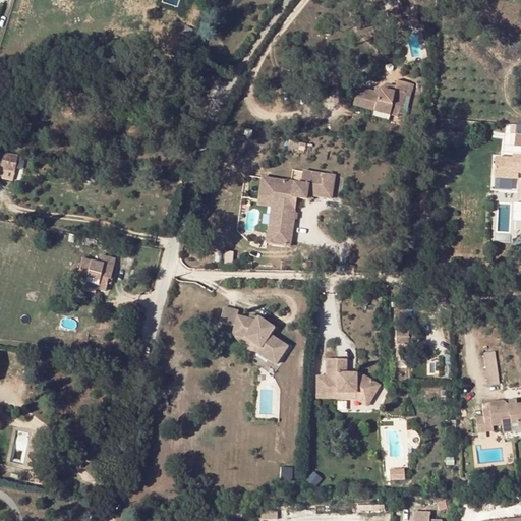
[(399,21),(397,14),(388,17),(389,23),(399,21)]
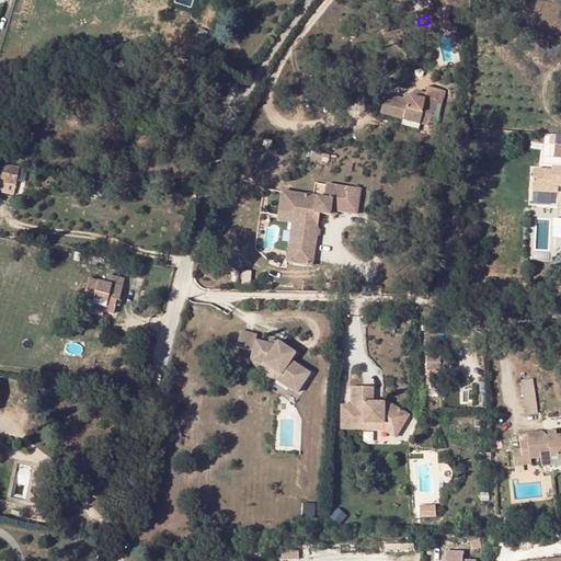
[(157,71),(153,81),(162,86),(167,76),(164,75),(167,70),(160,67),(158,72),(157,71)]
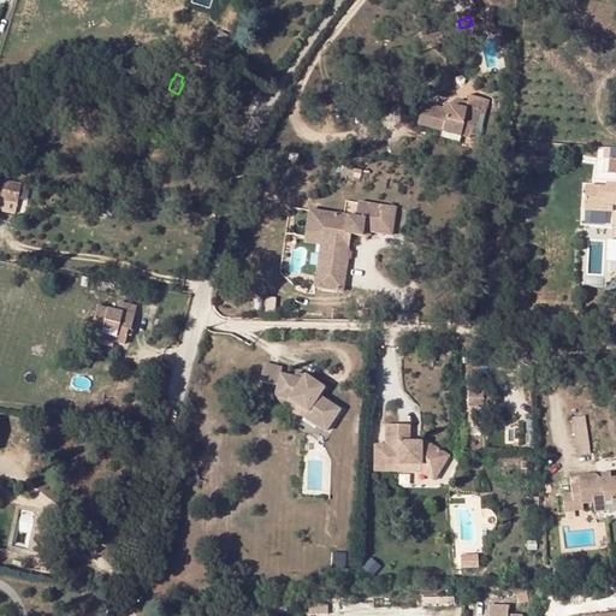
[(98,92),(88,84),(84,90),(94,98),(98,92)]
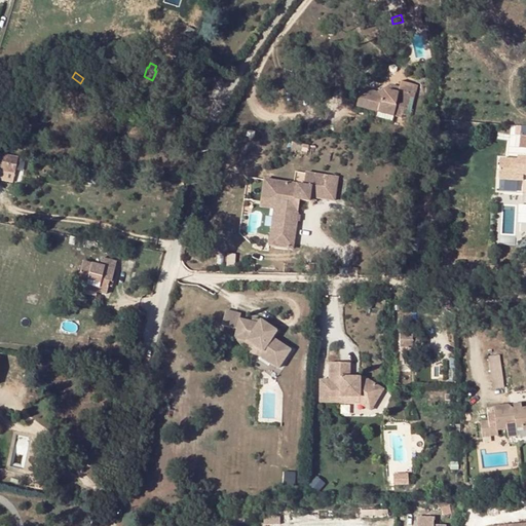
[(415,85),(401,81),(400,88),(390,86),(390,87),(390,90),(389,90),(386,91),(384,92),(382,95),(381,98),(360,92),(357,107),(377,112),(393,116),(401,118),(402,115),(410,117),(411,114),(410,114),(415,92),(413,92),(415,85)]
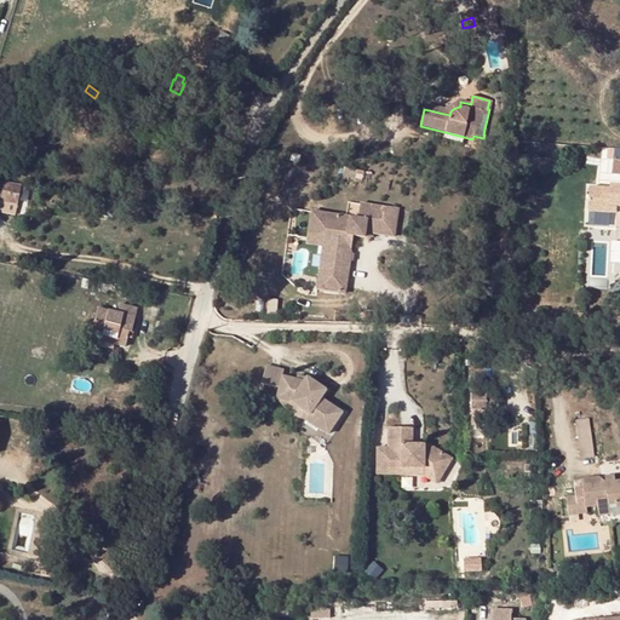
[(445,109),(425,104),(424,109),(449,115),(451,112),(453,109),(455,108),(459,107),(460,107),(460,103),(457,102),(445,109)]
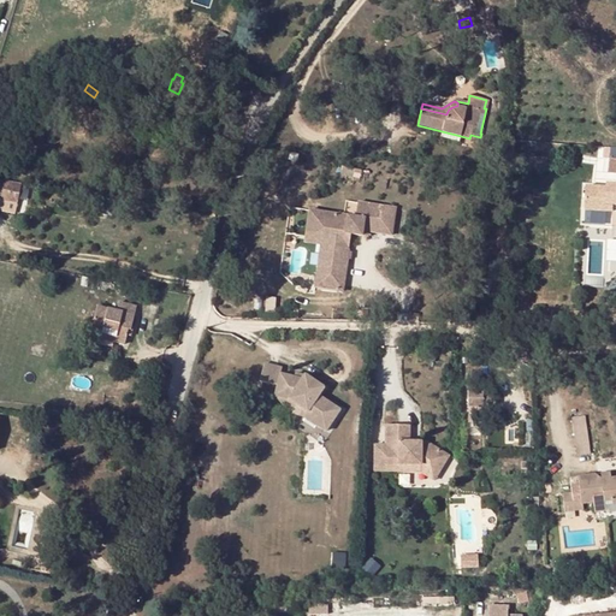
[(100,112),(78,104),(75,116),(83,119),(95,124),(100,112)]
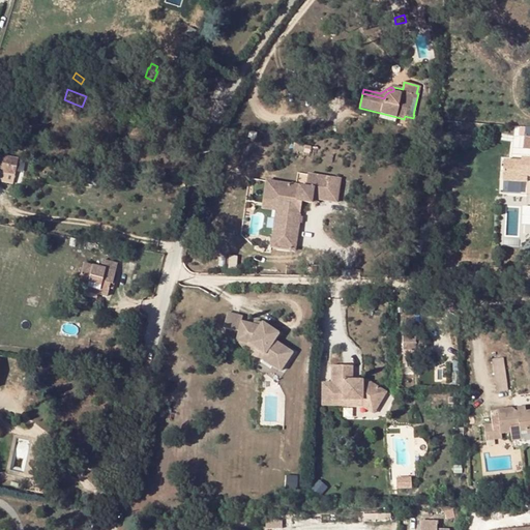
[(82,107),(71,102),(69,109),(80,113),(82,107)]
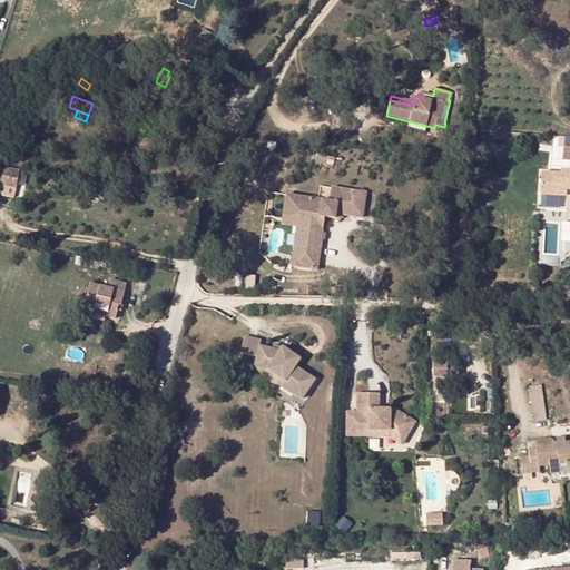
[(426,126),(409,121),(408,127),(425,131),(426,126)]
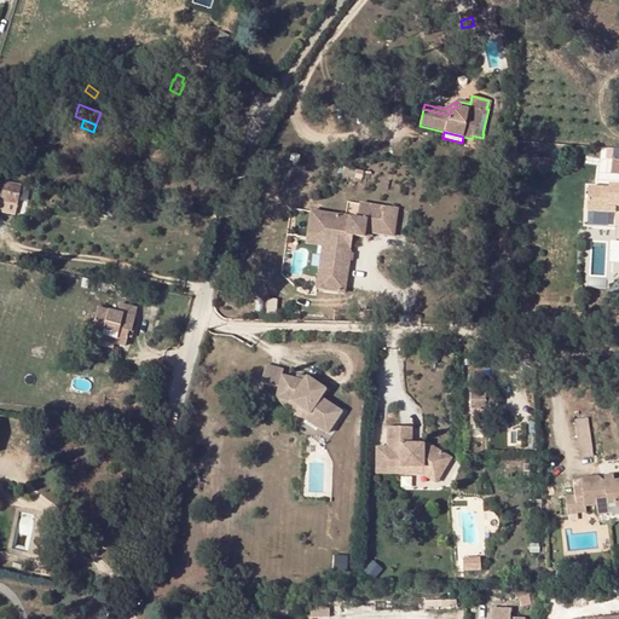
[(607,174),(618,174),(618,146),(607,148),(607,174)]
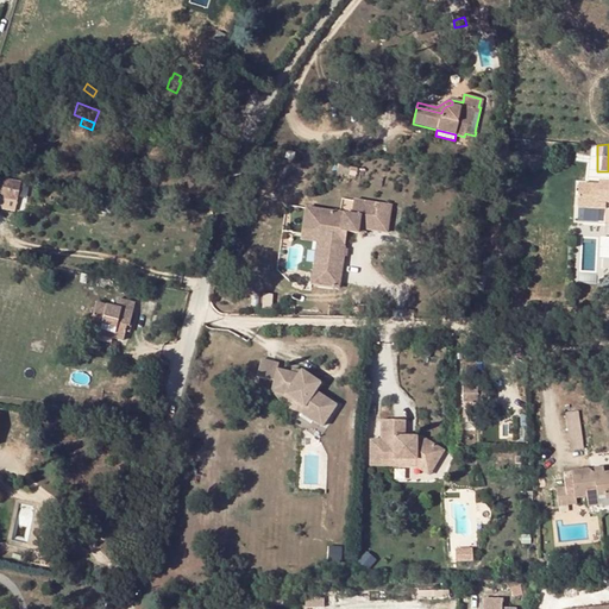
[(491,148),(482,146),(479,159),(489,161),(491,148)]
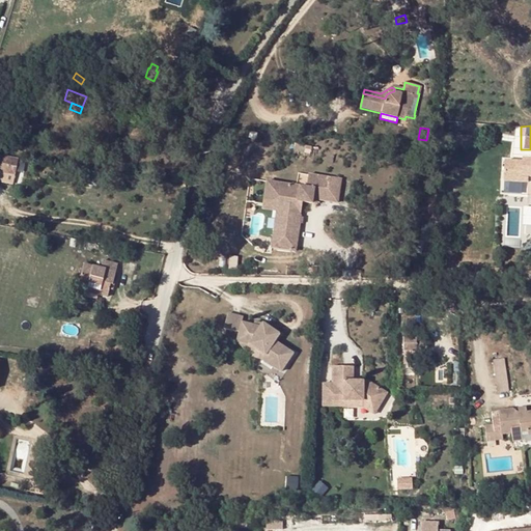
[(18,159),(0,156),(0,171),(15,175),(18,159)]
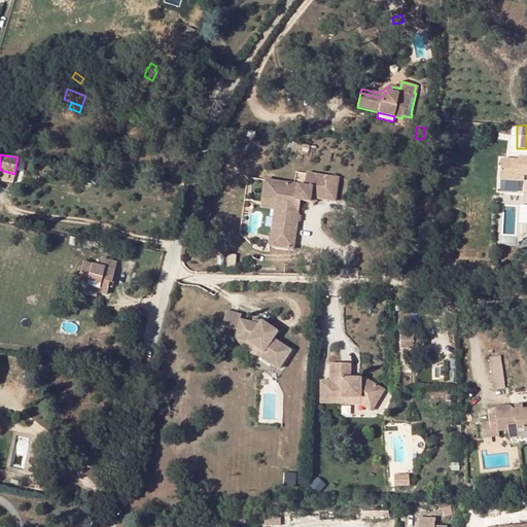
[(515,167),(496,165),(494,185),(513,187),(513,182),(526,182),(526,165),(515,164),(515,167)]
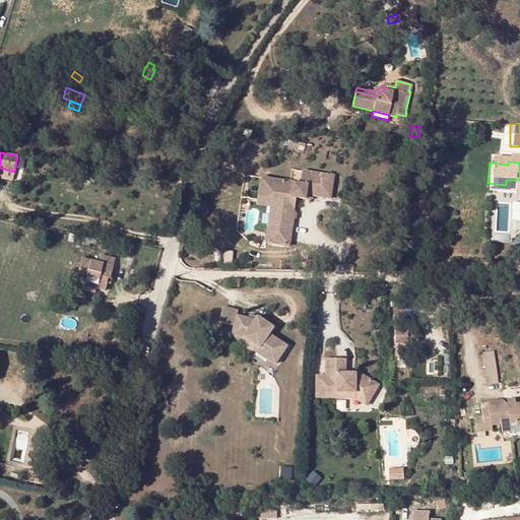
[(300,183),(290,182),(269,179),(266,198),(279,200),(274,233),(267,232),(265,243),(288,246),(297,198),(306,199),(307,190),(331,193),(334,176),(302,171),(300,183)]
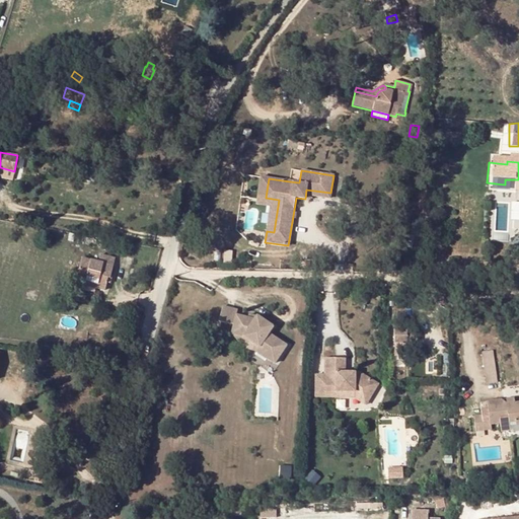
[(266,198),(269,178),(261,177),(256,205),(270,207),(267,231),(274,232),(279,200),(266,198)]
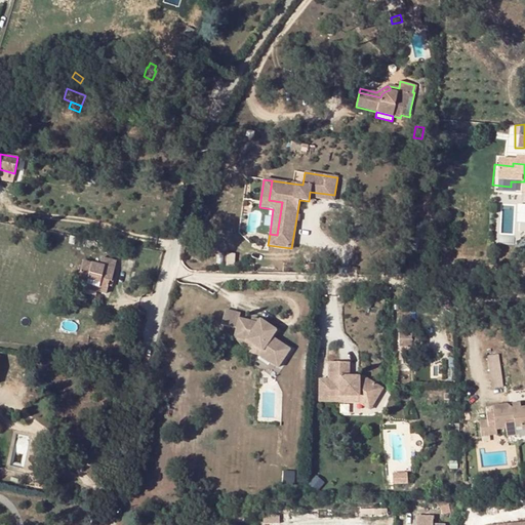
[(334,195),(310,192),(309,201),(314,202),(315,198),(333,201),(334,195)]
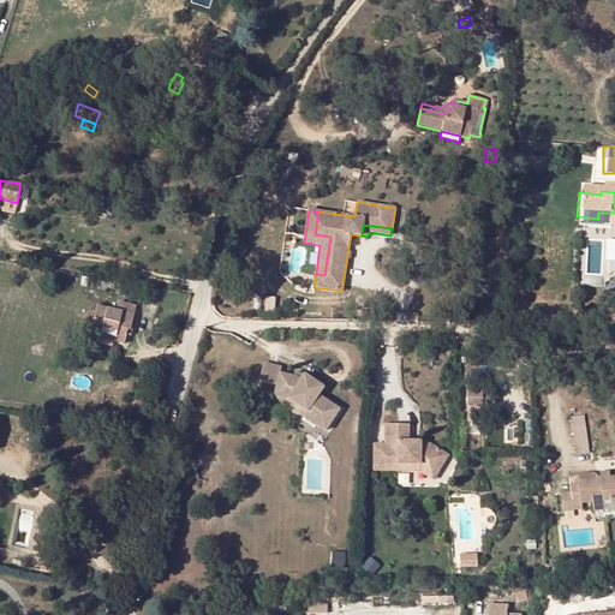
[(137,306),(119,302),(117,311),(97,306),(91,330),(115,336),(114,341),(125,344),(127,335),(129,329),(131,329),(137,306)]
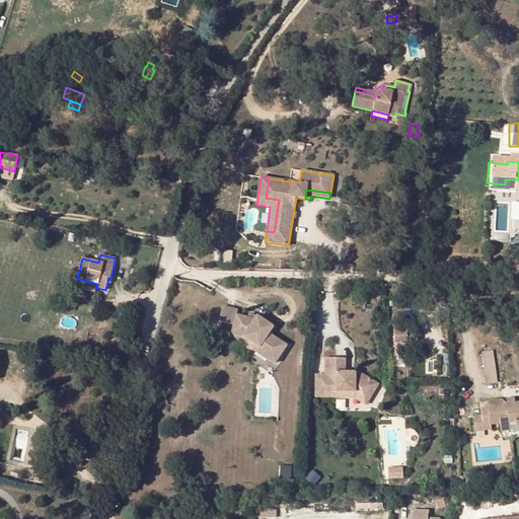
[(76,283),(96,288),(97,284),(77,279),(76,283)]
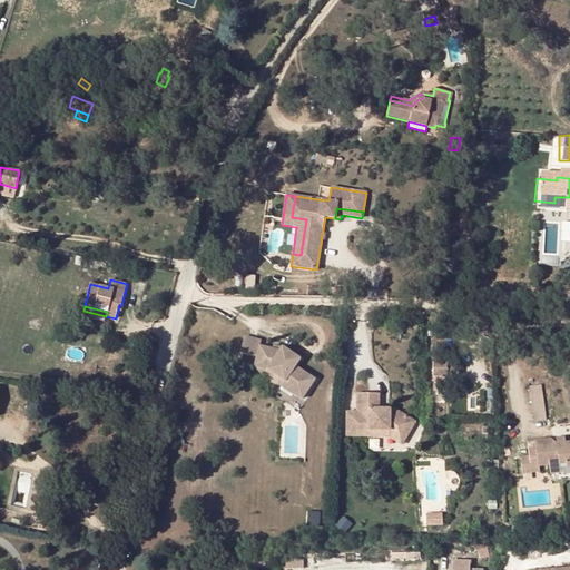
[(259,341),(244,336),(241,353),(256,357),(258,346),(259,341)]
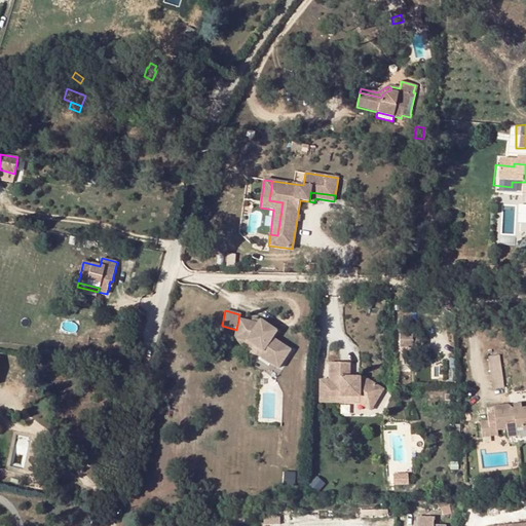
[(276,331),(260,321),(258,324),(251,323),(238,320),(236,330),(234,338),(246,341),(262,351),(259,357),(278,369),(291,350),(272,338),(276,331)]
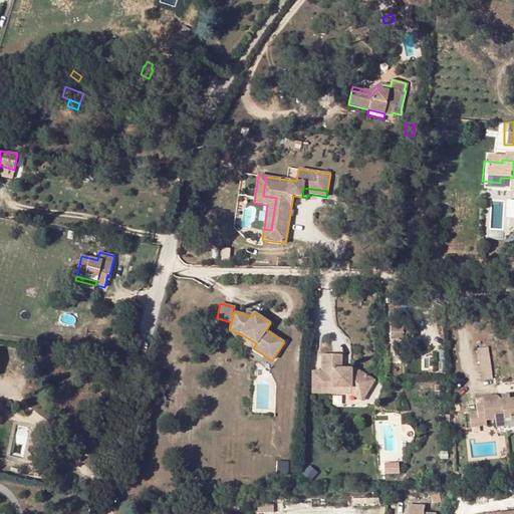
[(403,339),(403,325),(391,326),(391,340),(403,339)]
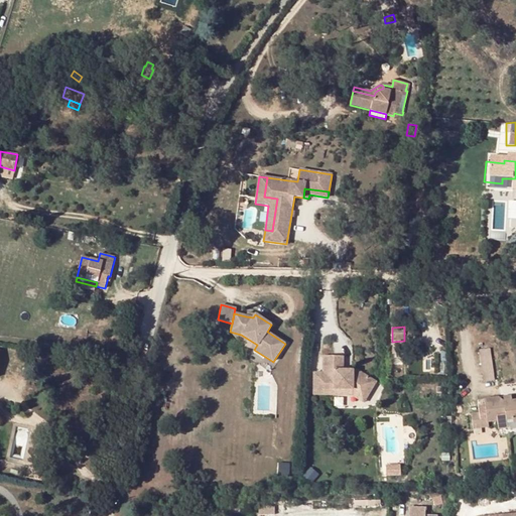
[(257,345),(241,335),(230,332),(232,335),(234,338),(238,341),(245,347),(254,350),(257,345)]
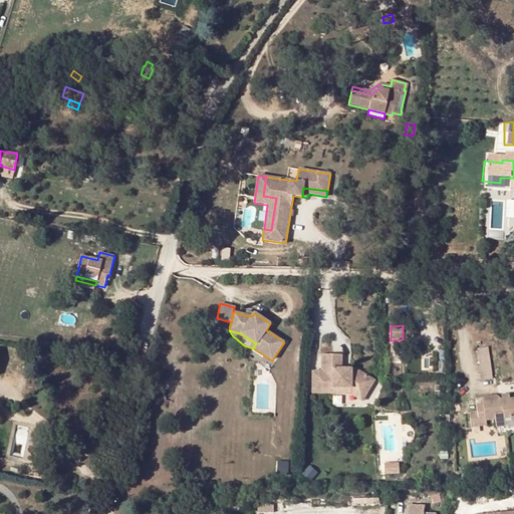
[(491,346),(480,347),(482,379),(494,378),(491,346)]
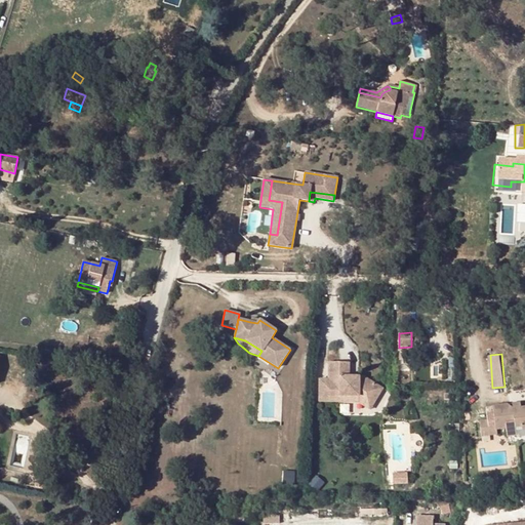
[(359,376),(349,376),(349,362),(328,362),(328,379),(319,379),(319,398),(351,398),(353,396),(362,397),(373,403),(382,389),(367,378),(359,378),(359,376)]
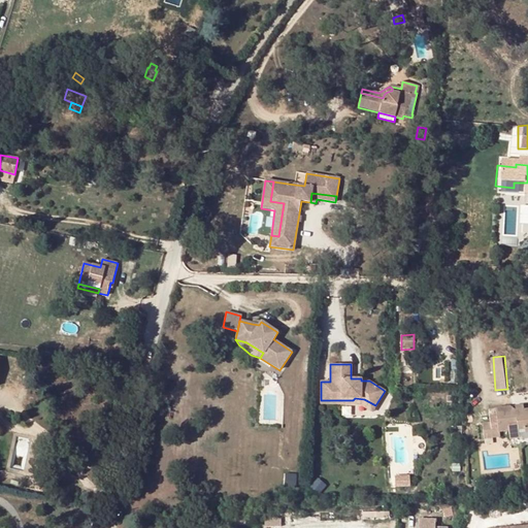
[(364,399),(355,398),(353,400),(321,400),(321,404),(360,404),(372,411),(375,405),(364,399)]
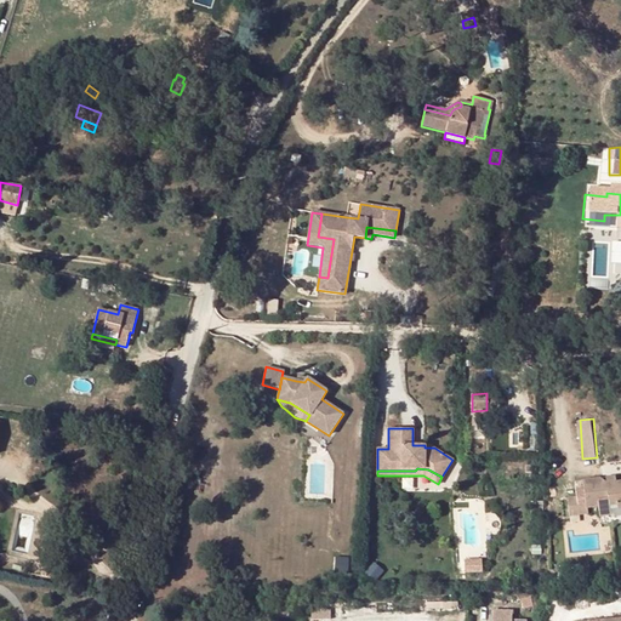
[(620,480),(615,482),(607,483),(599,478),(582,480),(584,490),(576,491),(576,496),(567,497),(569,517),(588,514),(587,508),(598,507),(599,517),(610,516),(609,506),(617,503),(617,508),(620,507),(620,480)]
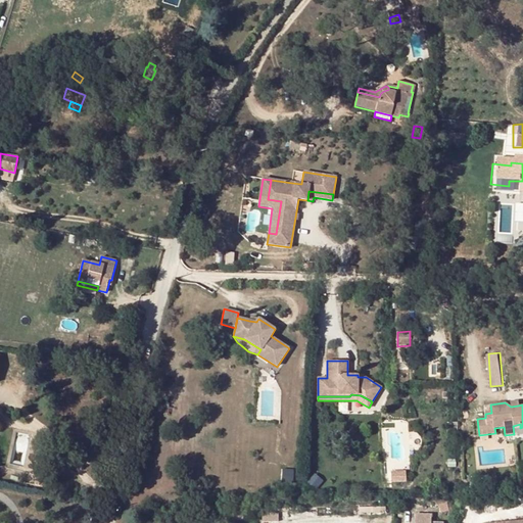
[(292,480),(292,470),(283,470),(283,479),(292,480)]
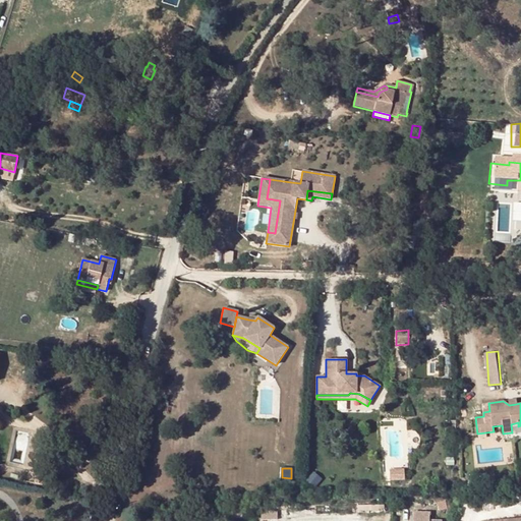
[(404,469),(387,470),(388,480),(404,479),(404,469)]
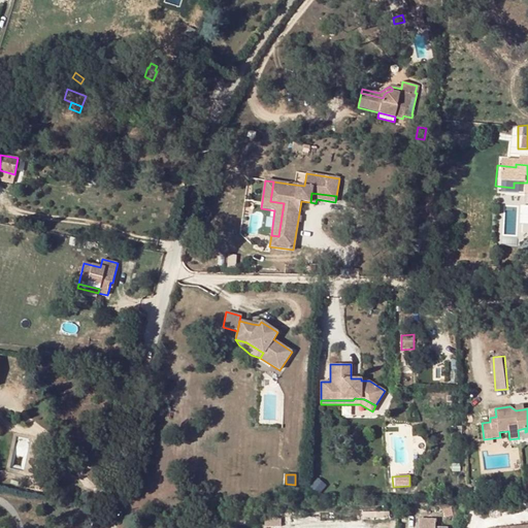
[(48,493),(50,484),(46,483),(46,484),(36,482),(34,490),(48,493)]
